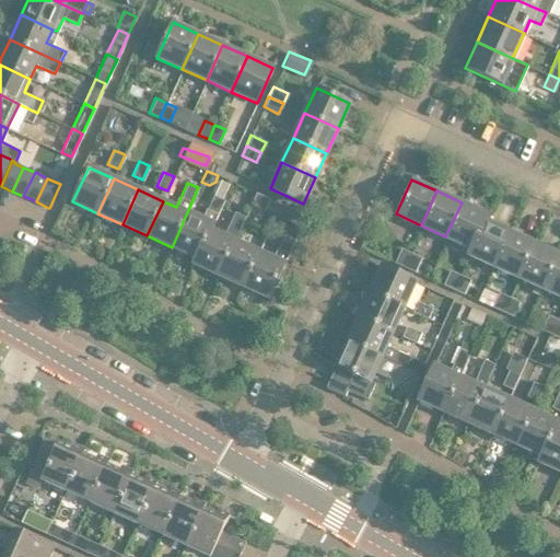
[(268,197),(255,192),(251,202),(263,208),(268,197)]
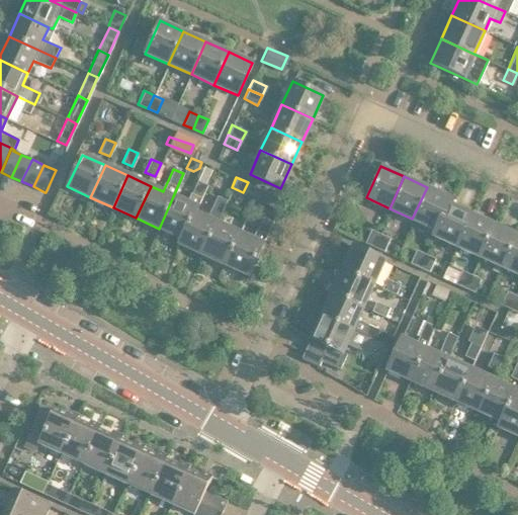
[(180,238),(178,244),(179,244),(196,206),(207,184),(196,179),(186,202),(173,196),(159,229),(180,238)]
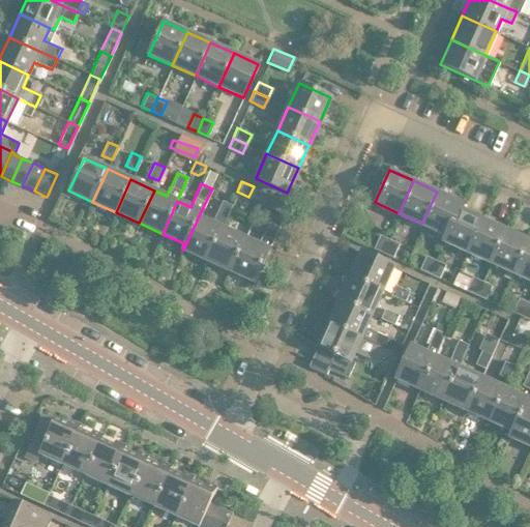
[(257,200),(275,207),(280,195),(261,187),(257,200)]
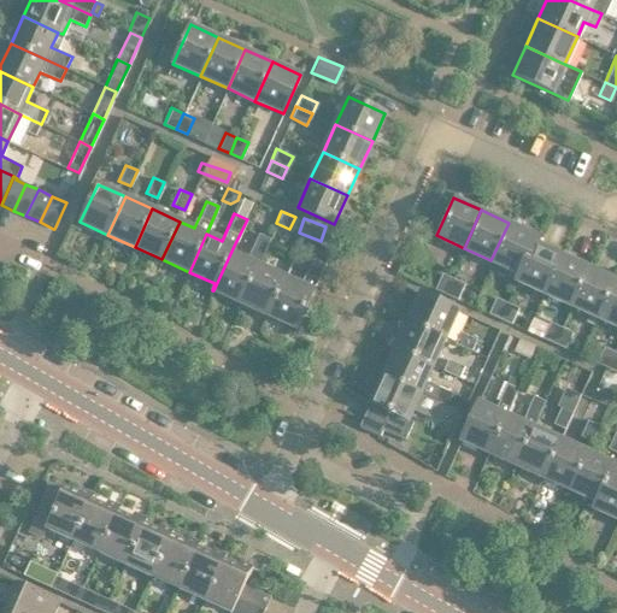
[(513,278),(515,280),(535,235),(509,223),(491,260),(516,272),(513,278)]
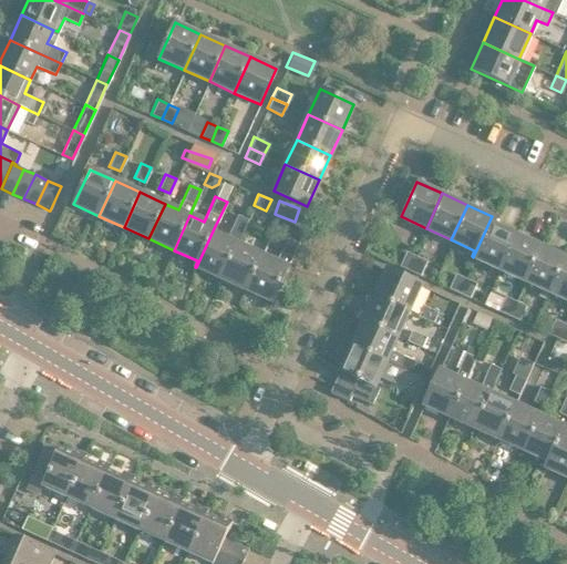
[(215,226),(196,267),(220,279),(237,244),(236,243),(247,218),(236,214),(225,238),(214,233),(216,227),(215,226)]
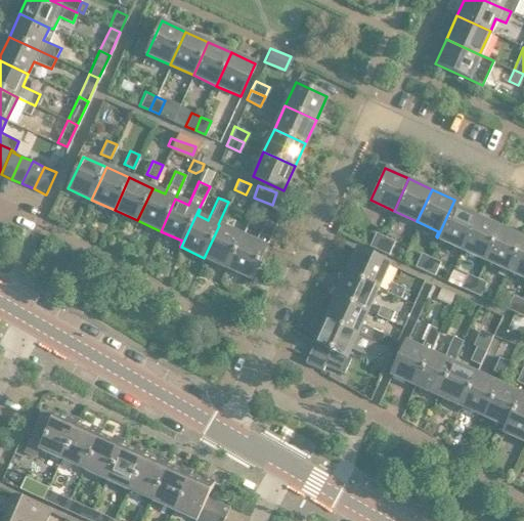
[(277,198),(273,208),(280,211),(286,201),(277,198)]
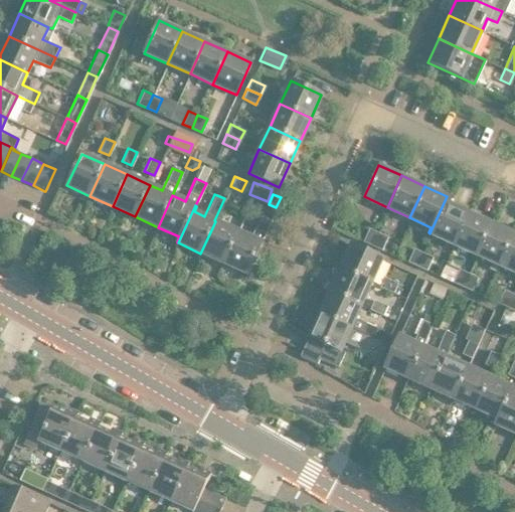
[(430,233),(453,242),(467,211),(446,201),(448,197),(447,196),(430,233)]
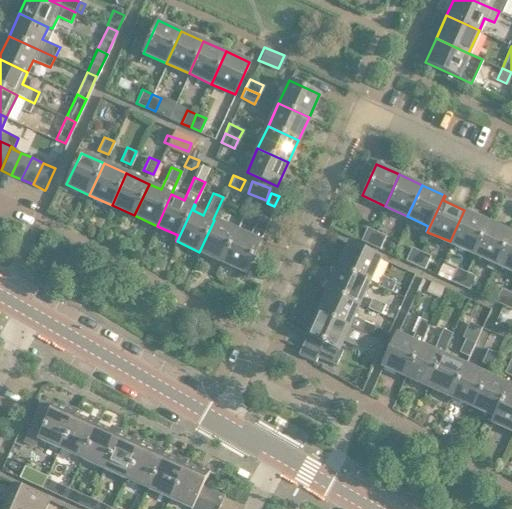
[(450,241),(472,251),(487,220),(464,210),(450,241)]
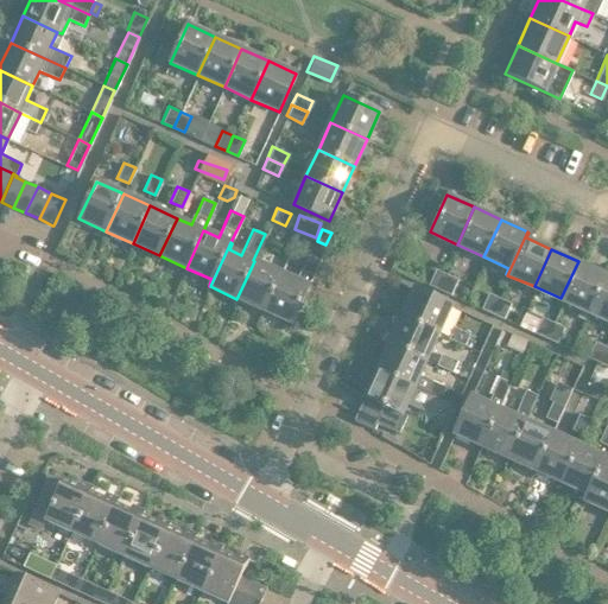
[(291,323),(309,286),(308,285),(320,259),(308,254),(302,268),(301,268),(295,279),(280,273),(264,311),(291,323)]
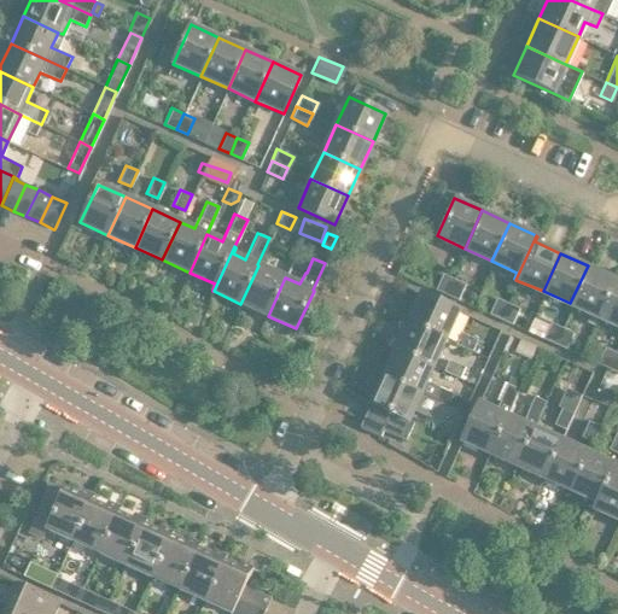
[(285,278),(258,265),(240,304),(268,316),(285,278)]
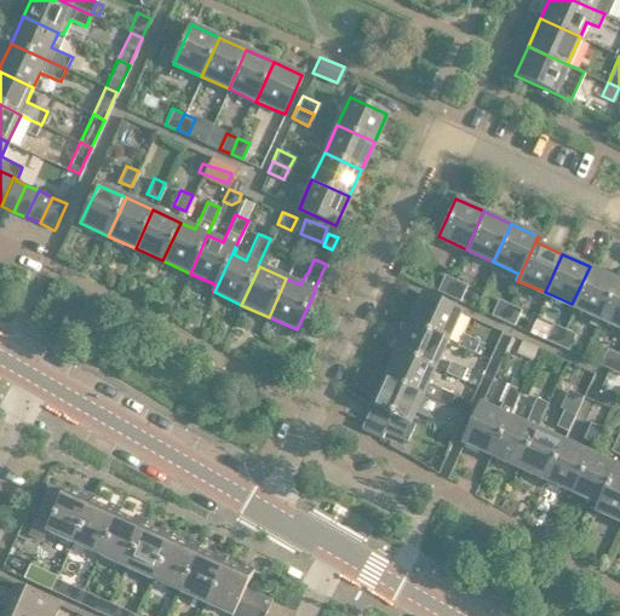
[(597,326),(601,317),(600,316),(616,280),(590,266),(572,304),(591,312),(587,321),(597,326)]
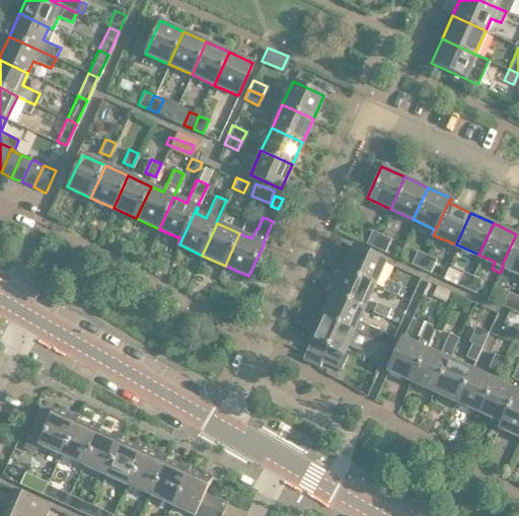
[(365,242),(373,246),(379,233),(371,229),(365,242)]
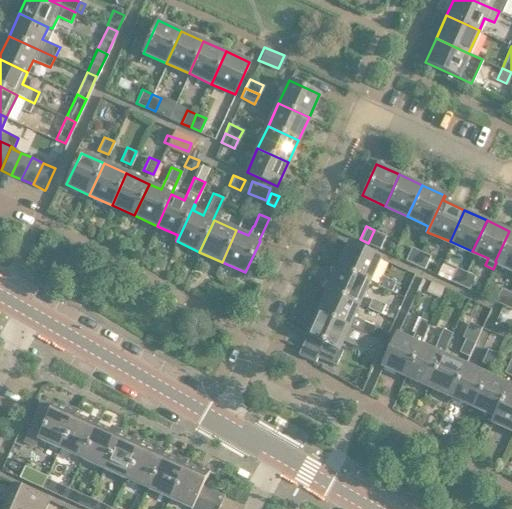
[(384,234),(374,230),(368,243),(379,248),(384,234)]
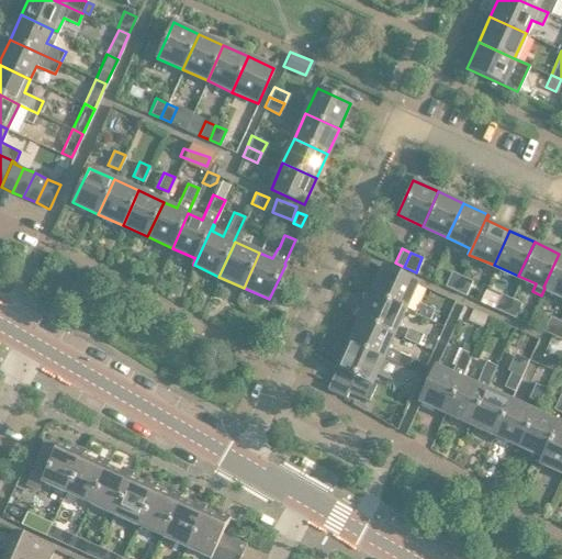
[(543,287),(544,288),(561,294),(561,255),(559,254),(543,287)]
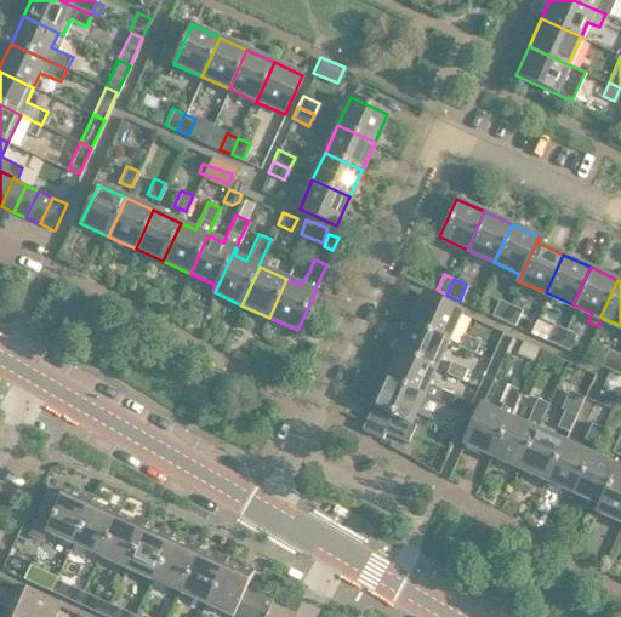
[(474,307),(485,312),(493,298),(480,292),(474,307)]
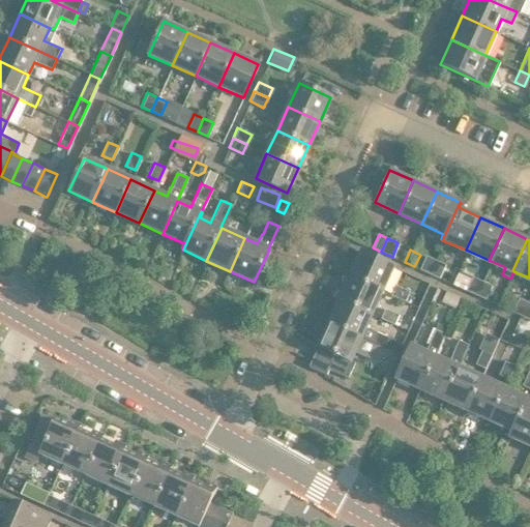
[(391,265),(358,251),(348,274),(381,289),(391,265)]
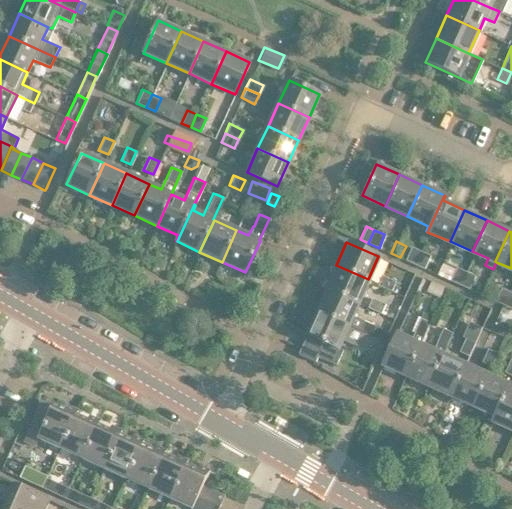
[(404,259),(413,263),(419,250),(410,246),(404,259)]
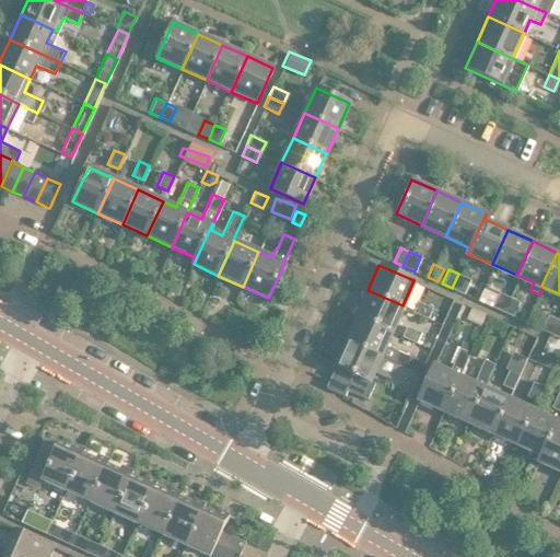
[(458,274),(452,288),(463,292),(469,278),(458,274)]
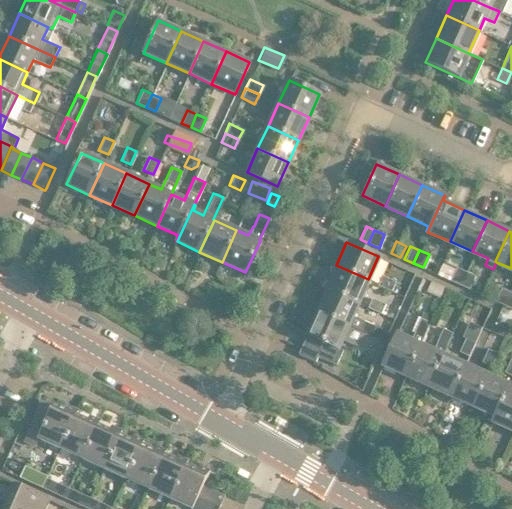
[(322,286),(326,288),(357,302),(368,279),(336,265),(332,263),(322,286)]
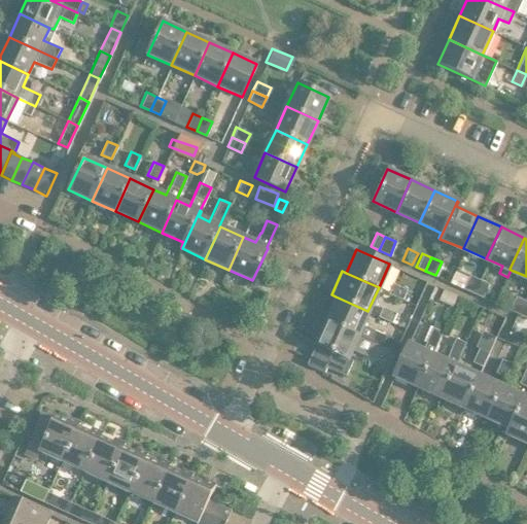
[(462,287),(471,291),(478,278),(468,274),(462,287)]
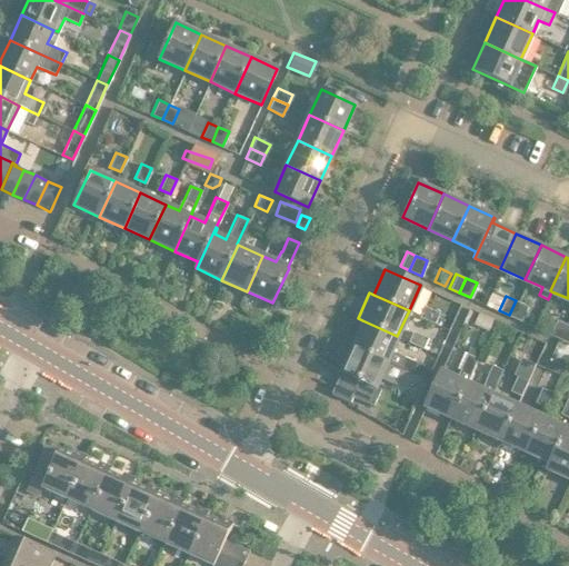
[(516,300),(509,315),(520,320),(527,306),(516,300)]
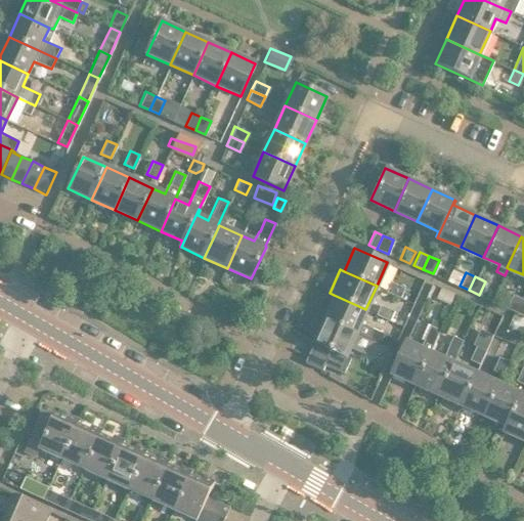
[(399,297),(404,287),(390,281),(386,291),(399,297)]
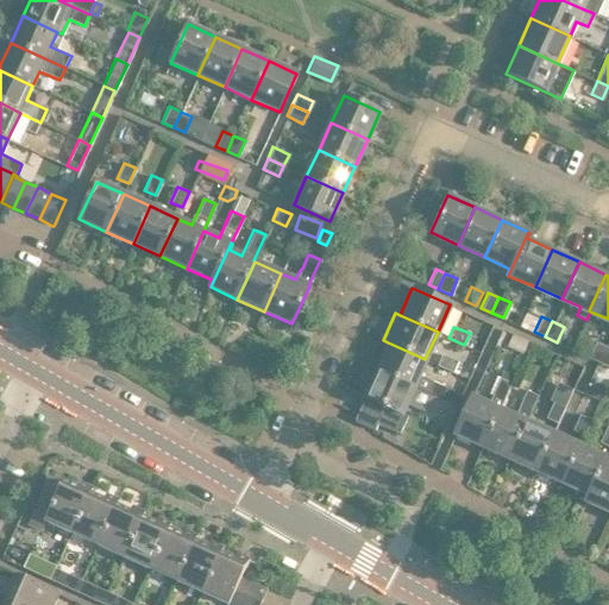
[(588,357),(598,361),(604,346),(595,341),(588,357)]
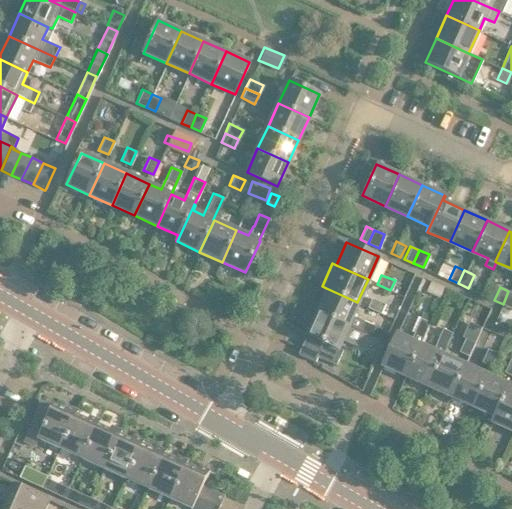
[(357,302),(326,288),(316,311),(347,324),(382,340),(387,331),(351,315),(357,302)]
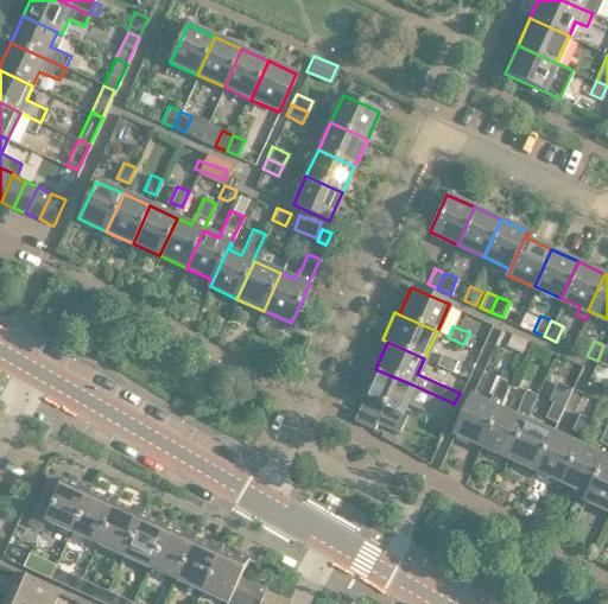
[(607,347),(603,345),(597,361),(607,364),(607,347)]
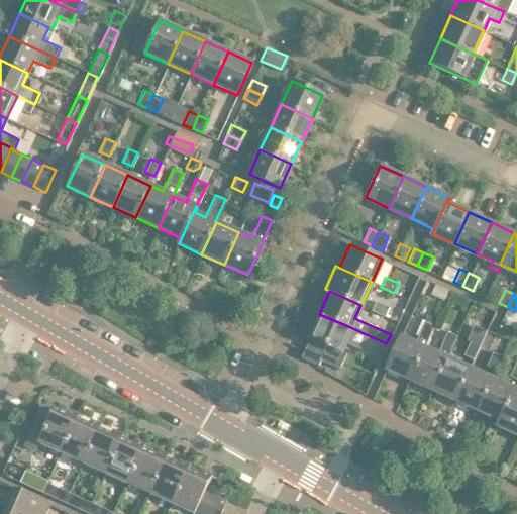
[(371,309),(384,316),(388,306),(375,300),(371,309)]
